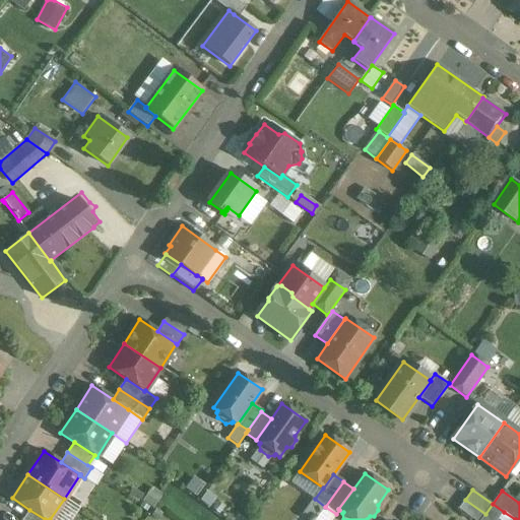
[(480,519),(485,514),(465,500),(458,510),(472,519),(480,519)]
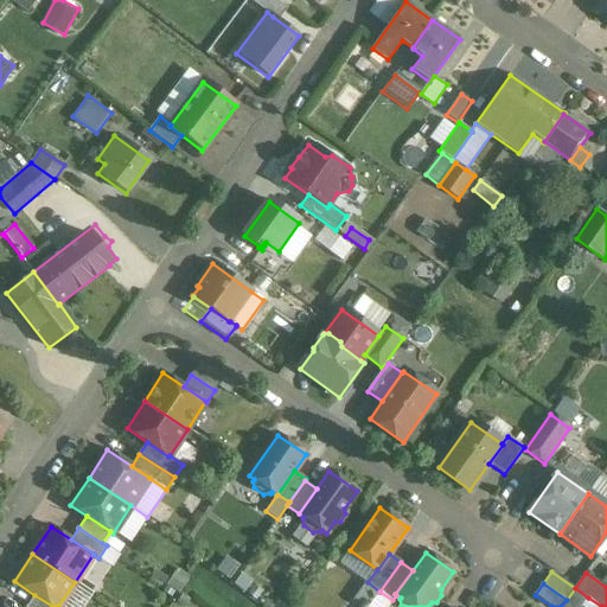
[(567,600),(561,606),(581,606),(588,598),(575,588),(567,600)]
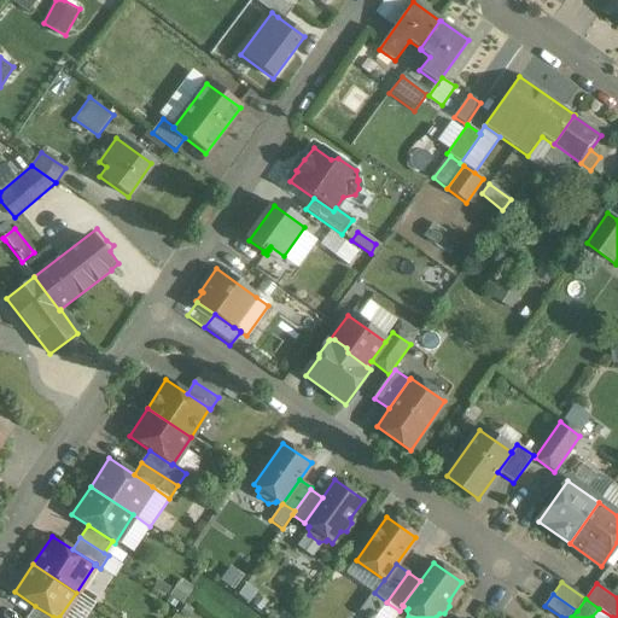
[(53,617),(35,606),(27,617),(53,617)]
